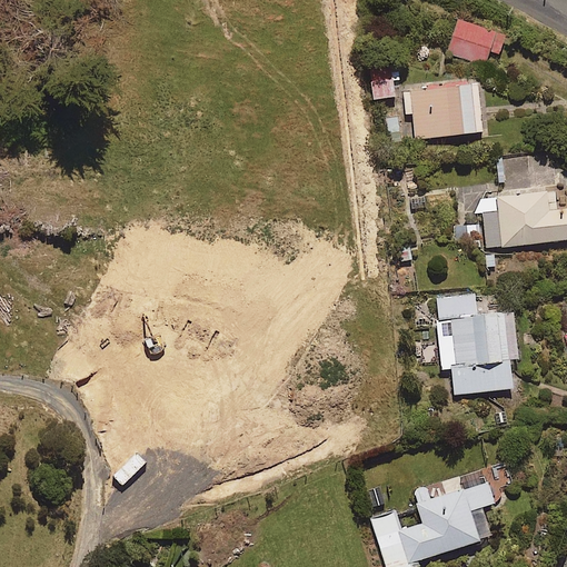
[(457,18),(444,50),(485,67),(490,52),(499,56),(507,38),(457,18)]
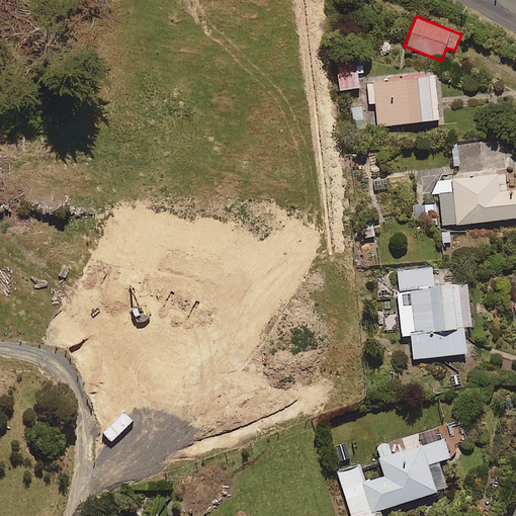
[(339,90),(358,90),(358,75),(364,75),(364,58),(338,59),(339,90)]
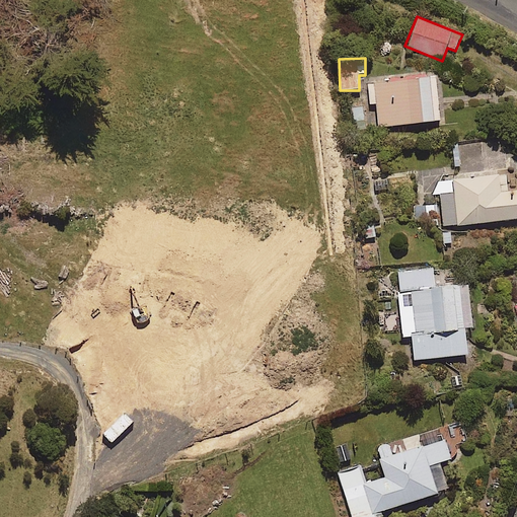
[(439,122),(437,76),(368,79),(369,102),(376,102),(377,125),(439,122)]
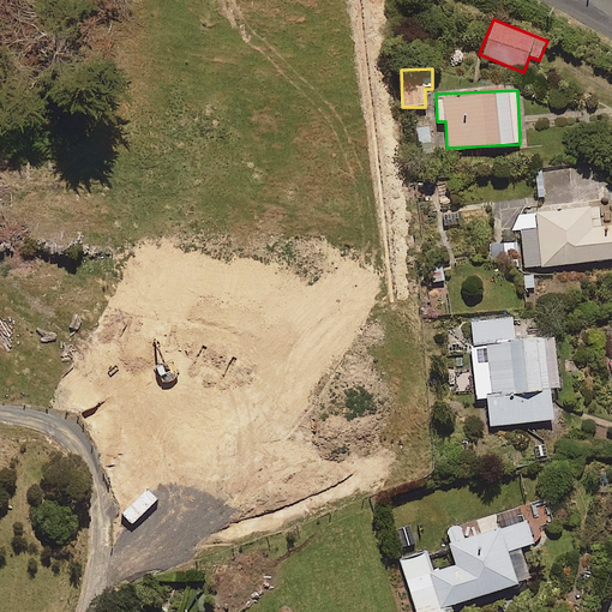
[(611,225),(599,227),(598,207),(537,210),(538,227),(519,228),(521,267),(611,261),(611,225)]
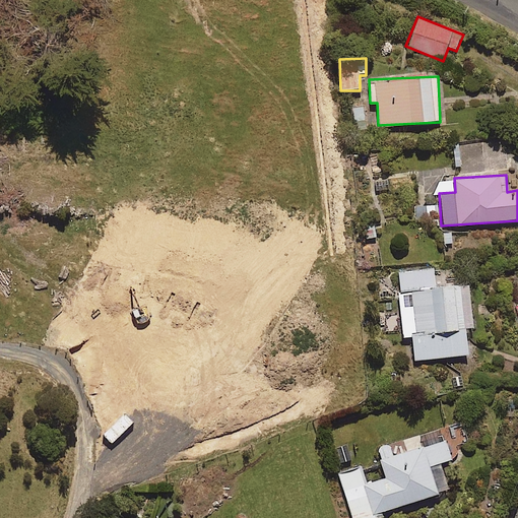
[(434,271),(398,272),(401,336),(412,335),(413,359),(466,355),(465,327),(472,326),(470,286),(435,288),(434,271)]
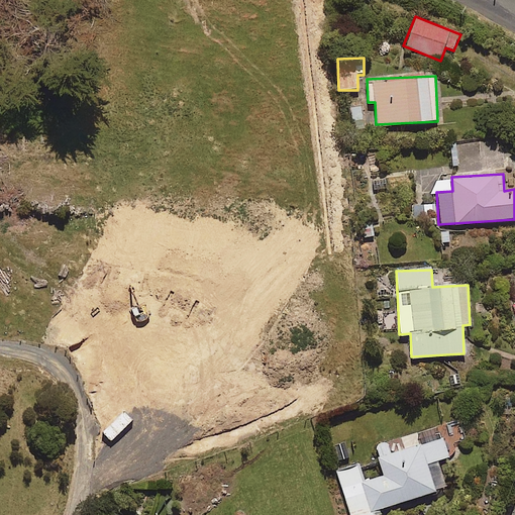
[(448,459),(438,425),(375,443),(384,475),(364,481),(358,466),(338,472),(349,514),(379,514),(378,511),(436,495),(427,466),(448,459)]
